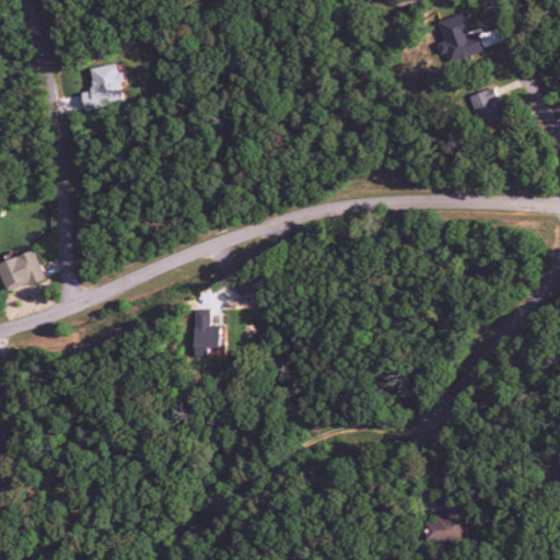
[(438,22),(444,42),(436,44),(440,56),(446,54),(448,62),(485,51),(478,33),(468,36),(462,14),(438,22)]
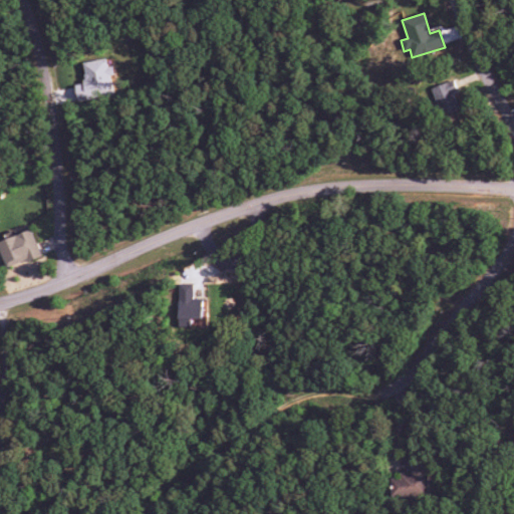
[(82,63),(86,83),(75,85),(78,100),(114,94),(109,68),(108,68),(106,58),(82,63)]
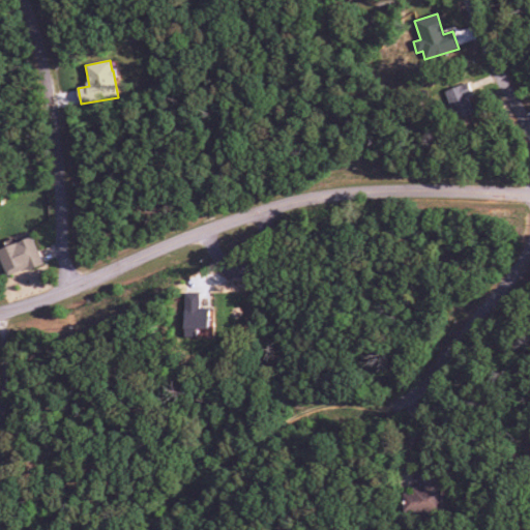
[(444,91),(455,121),(473,114),(467,96),(472,94),(468,83),(444,91)]
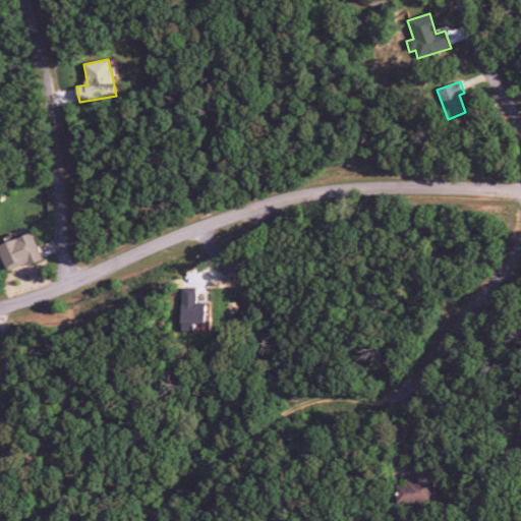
[(42,258),(32,233),(0,244),(0,254),(7,273),(42,258)]
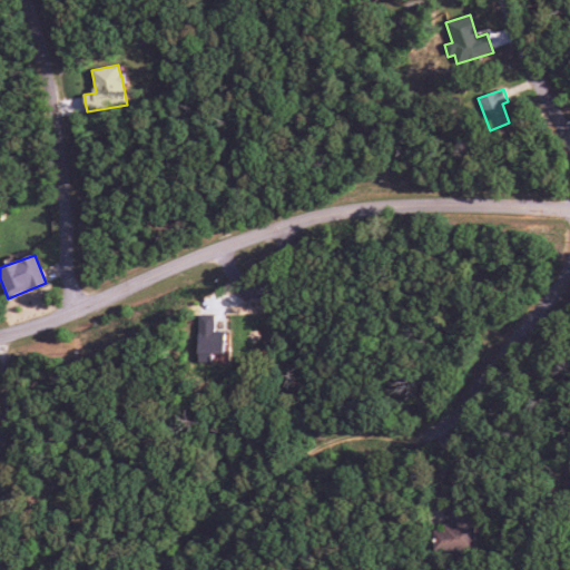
[(199,363),(212,363),(212,353),(226,353),(225,332),(215,332),(215,315),(198,315),(199,363)]
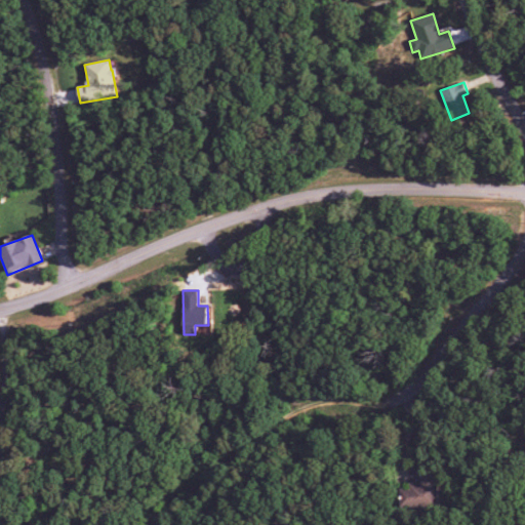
[(399,489),(399,506),(421,507),(421,491),(432,491),(432,478),(419,478),(419,484),(408,484),(408,489),(399,489)]
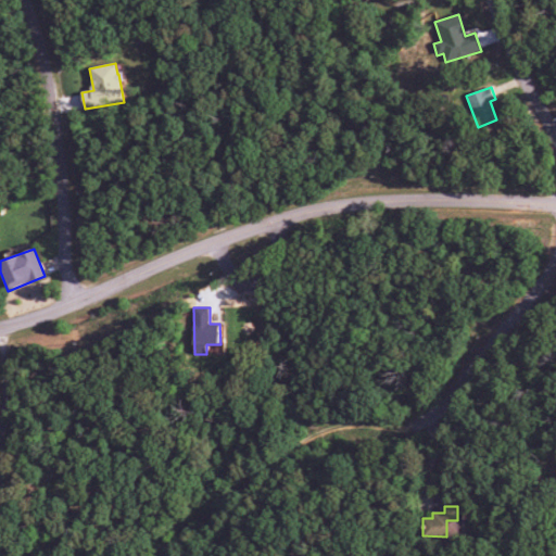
All buildings are outlined.
